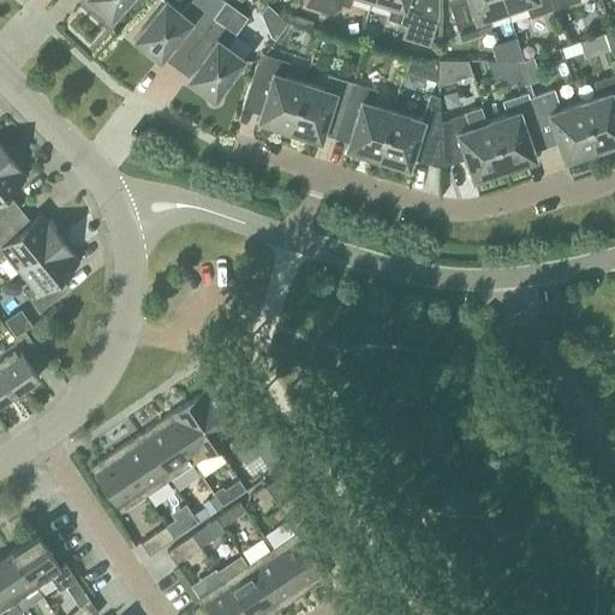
[(111,19),(127,0),(90,0),(96,6),(93,10),(105,22),(109,17),(111,19)]
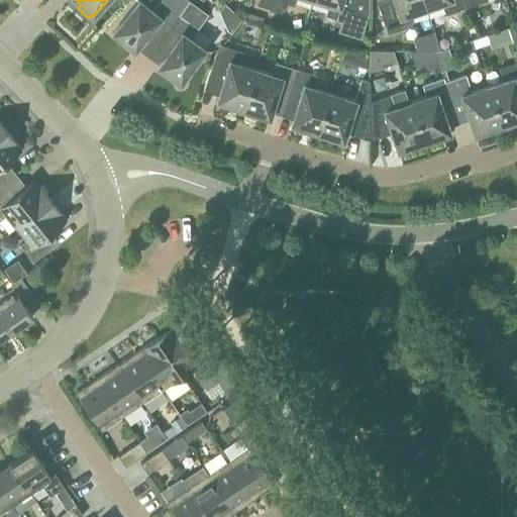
[(139,0),(138,0),(113,32),(134,50),(149,31),(162,39),(179,16),(189,1),(188,0),(161,0),(152,10),(151,10),(139,0)]
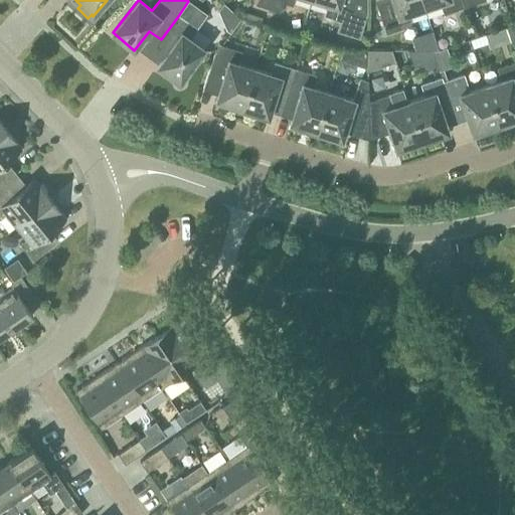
[(258,0),(255,4),(280,12),(283,2),(293,5),(294,0),(258,0)]
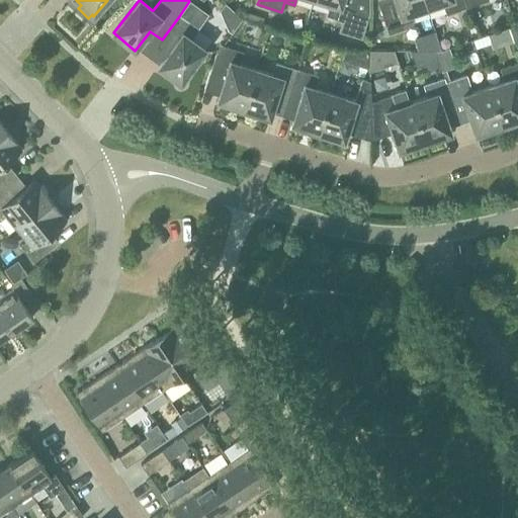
[(317,0),(331,4),(327,15),(337,18),(336,19),(347,23),(344,33),(362,39),(366,28),(366,14),(353,10),(356,0),(317,0)]
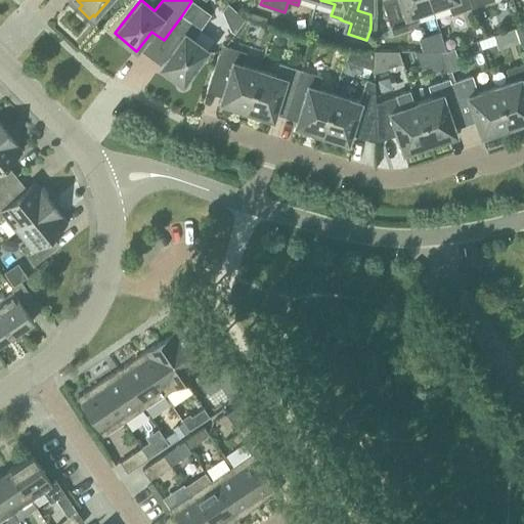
[(406,16),(432,8),(429,0),(398,0),(384,5),(393,34),(410,29),(406,16)]
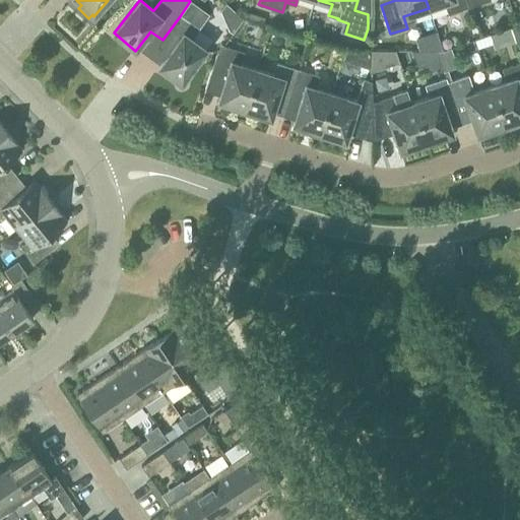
[(470,7),(467,0),(426,0),(429,8),(445,2),(449,14),(470,7)]
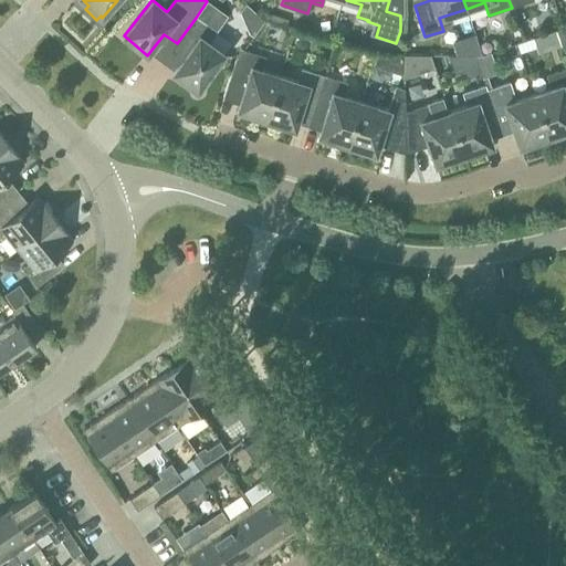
[(196,18),(177,43),(188,52),(173,73),(198,91),(224,53),(209,43),(217,32),(196,18)]
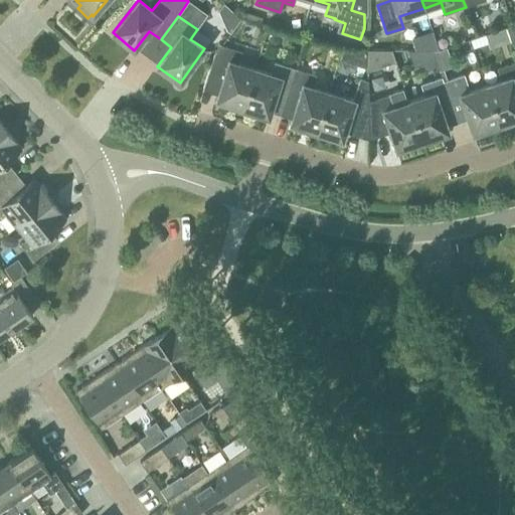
[(242,109),(254,68),(238,63),(242,52),(221,45),(214,54),(208,72),(223,77),(216,101),(242,109)]
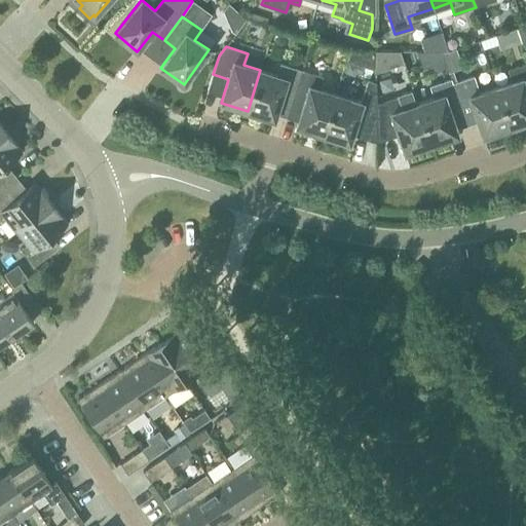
[(293,100),(302,70),(280,64),(276,75),(260,70),(248,111),(274,119),(282,96),(293,100)]
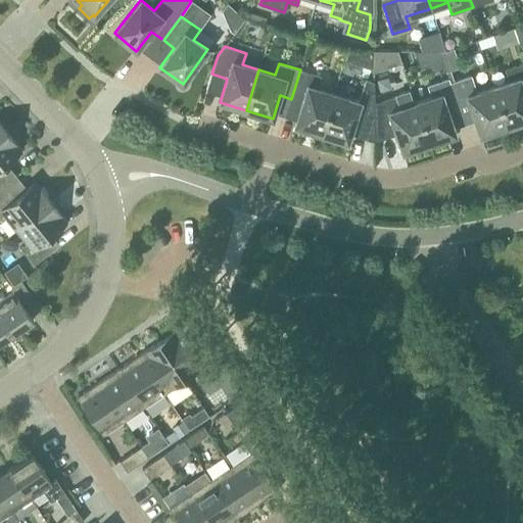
[(522,63),(506,69),(510,81),(493,87),(507,127),(522,122),(522,63)]
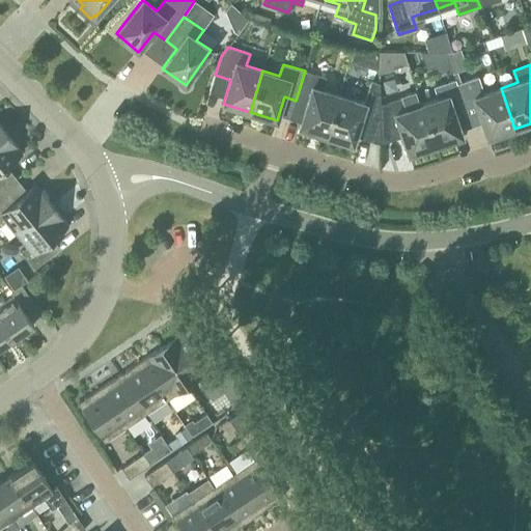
[(326,136),(339,94),(323,89),(327,78),(305,71),(296,101),(306,104),(299,128),(326,136)]
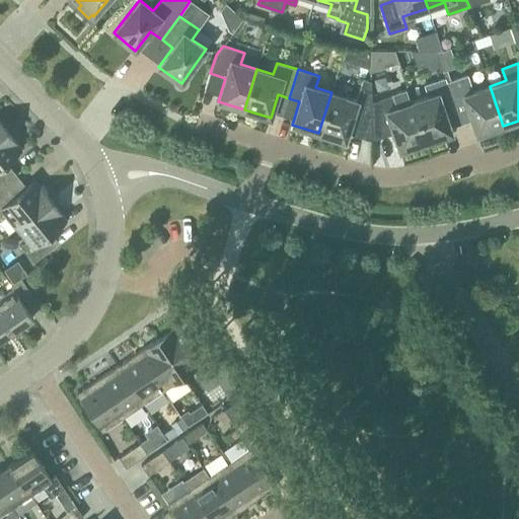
[(503,126),(490,86),(473,91),(467,75),(447,82),(455,106),(458,116),(469,113),(476,135),(503,126)]
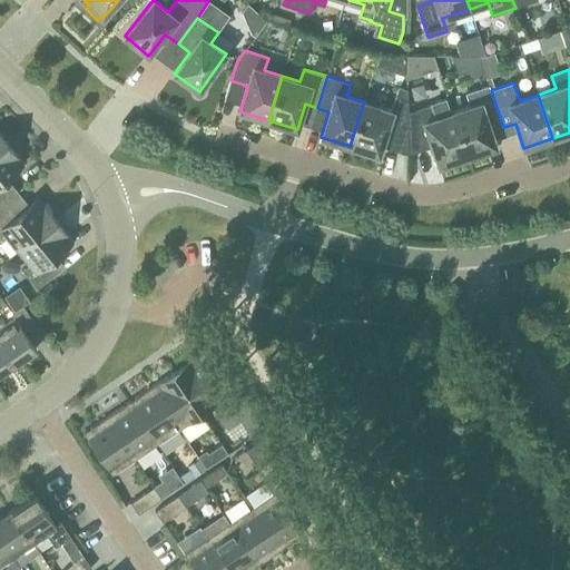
[(500,117),(491,90),(489,86),(465,94),(470,106),(453,112),(468,156),(497,146),(488,121),(500,117)]
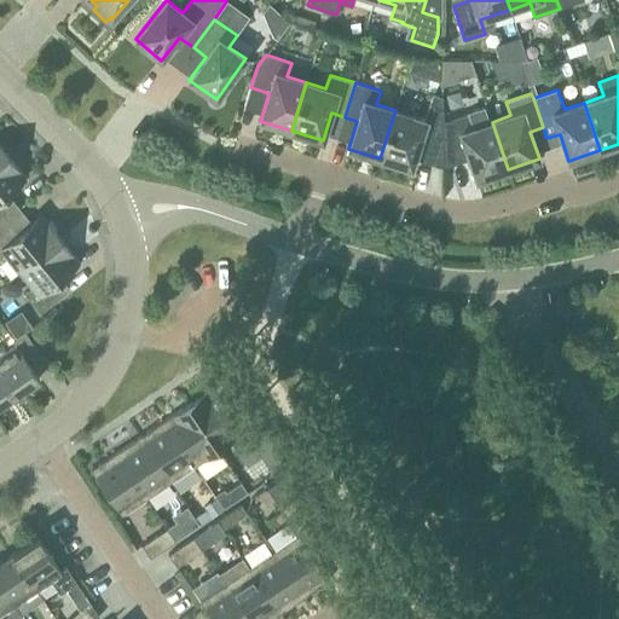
[(444,123),(443,98),(433,94),(424,120),(395,110),(380,158),(411,169),(420,142),(444,149),(444,123)]
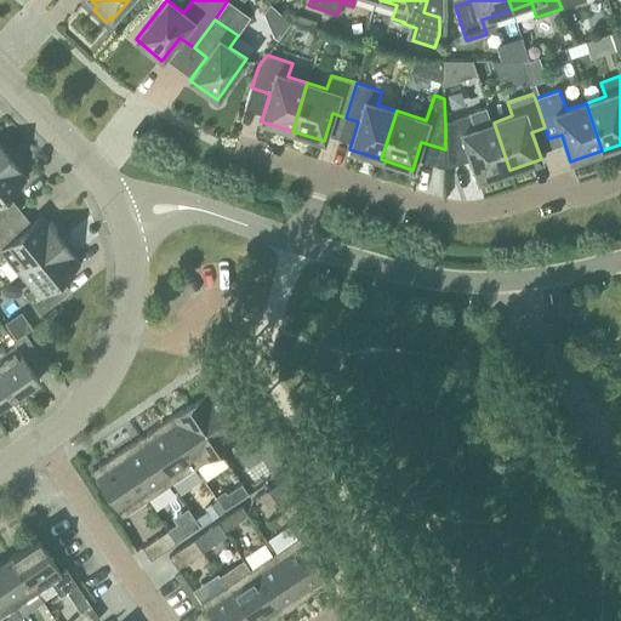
[(510,170),(494,123),(489,108),(445,124),(445,149),(445,161),(468,153),(478,181),(510,170)]
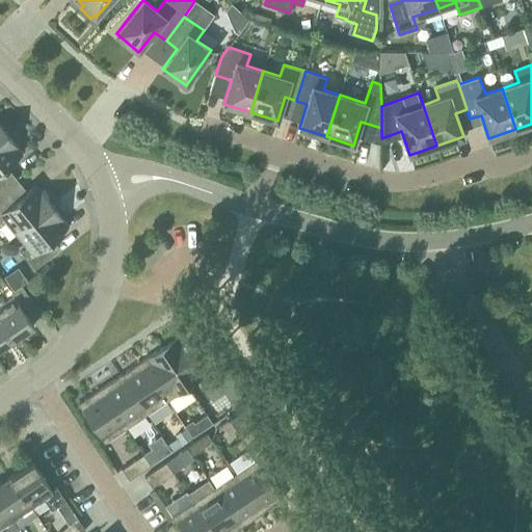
[(0,192),(12,183),(2,170),(23,153),(6,133),(0,137),(0,192)]
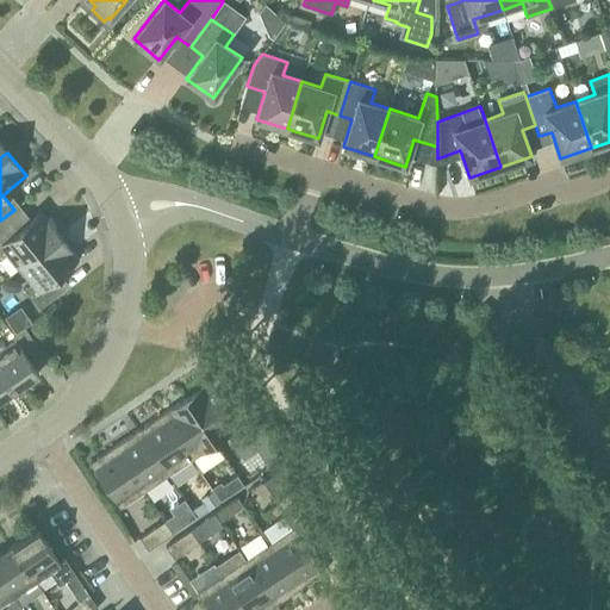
[(22,267),(61,235),(42,212),(17,232),(5,218),(14,210),(0,221),(0,260),(10,253),(22,267)]
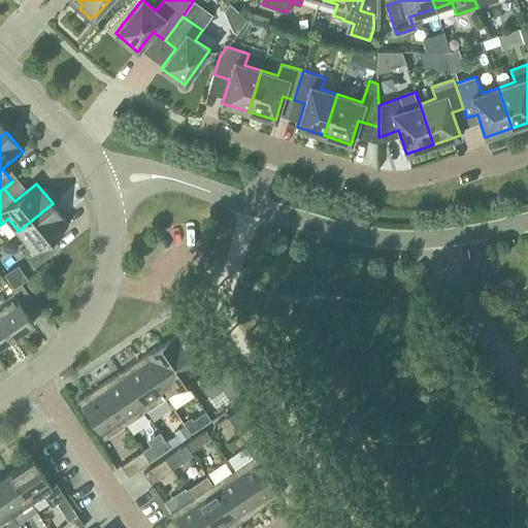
[(53,203),(19,231),(29,243),(21,251),(35,267),(56,251),(47,240),(68,224),(53,203)]
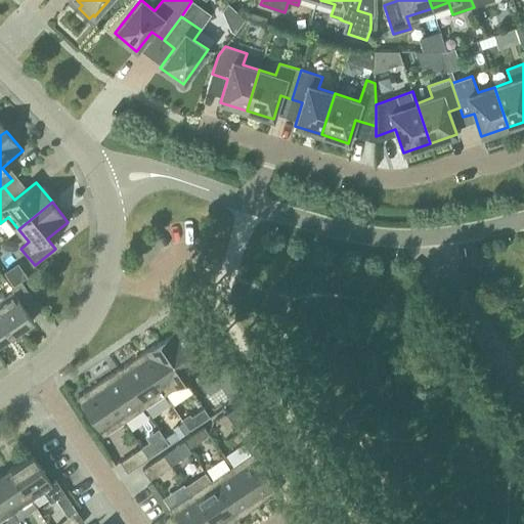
[(33,320),(26,309),(36,303),(22,281),(11,289),(13,292),(0,301),(0,316),(12,335),(33,320)]
